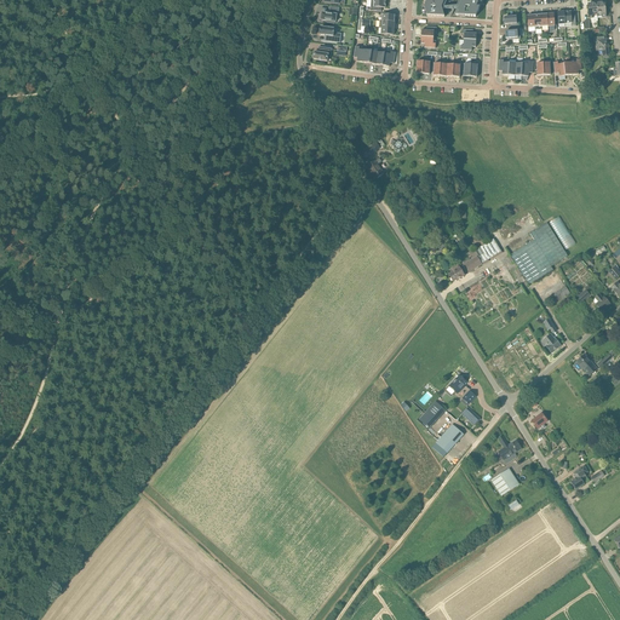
[(372,0),(371,11),(382,12),(382,9),(385,9),(386,1),(372,0)]
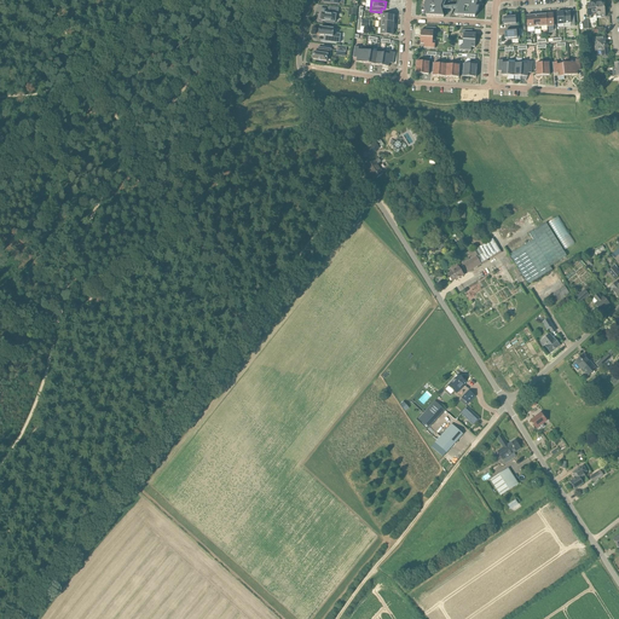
[(336,13),(337,13),(339,9),(330,7),(329,12),(329,15),(322,13),(322,16),(319,16),(319,19),(320,19),(320,21),(327,22),(327,23),(335,24),(335,22),(336,15),(336,13)]
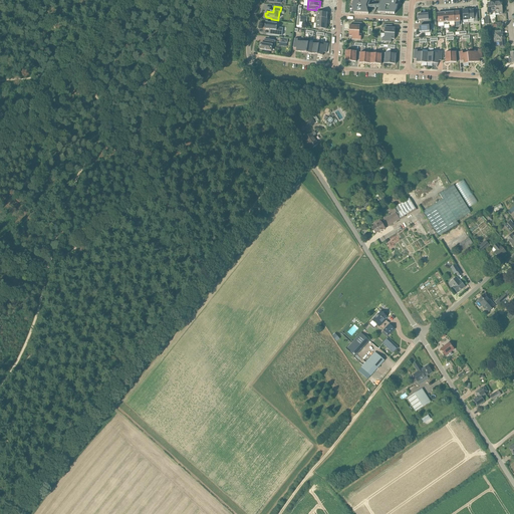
[(351,6),(354,13),(368,14),(366,7),(351,6)]
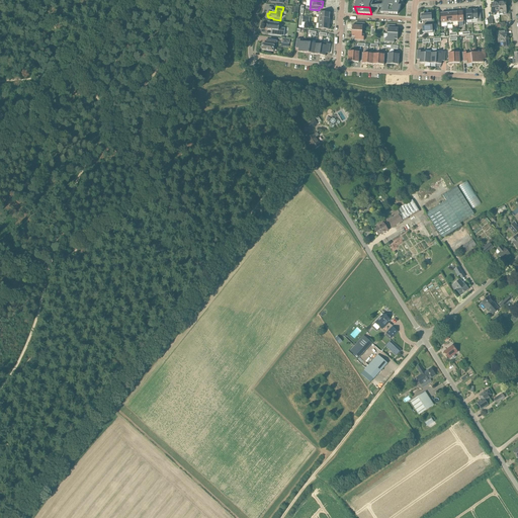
[(383,6),(380,13),(398,14),(401,7),(383,6)]
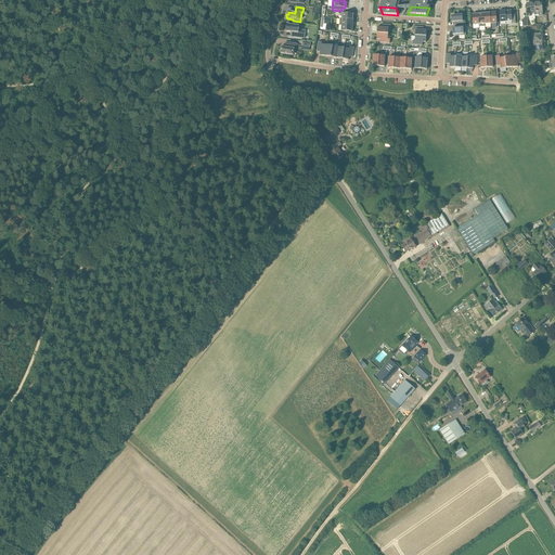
[(506,22),(512,22),(512,24),(516,23),(515,13),(512,13),(511,10),(505,11),(506,22)]
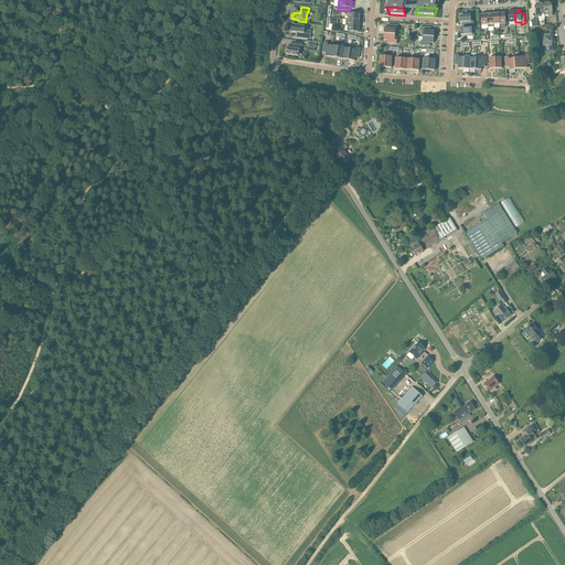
[(464,25),(473,25),(472,14),(462,16),(462,17),(459,17),(460,23),(464,23),(464,25)]
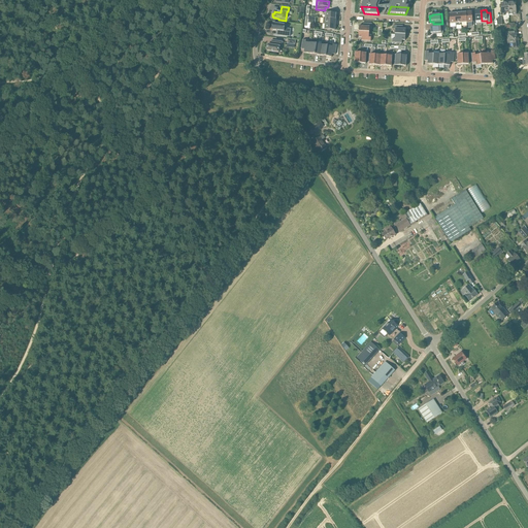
[(285,22),(284,25),(273,24),(272,30),(277,31),(276,35),(290,36),(291,29),(288,29),(288,26),(288,23),(285,22)]
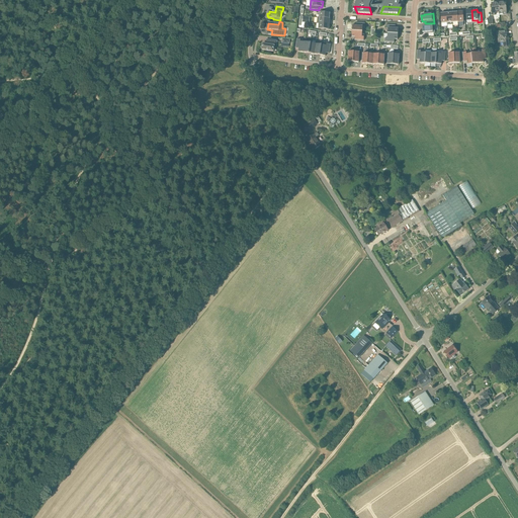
[(362,31),(362,26),(364,27),(365,23),(355,22),(355,25),(352,25),(352,31),(362,31)]
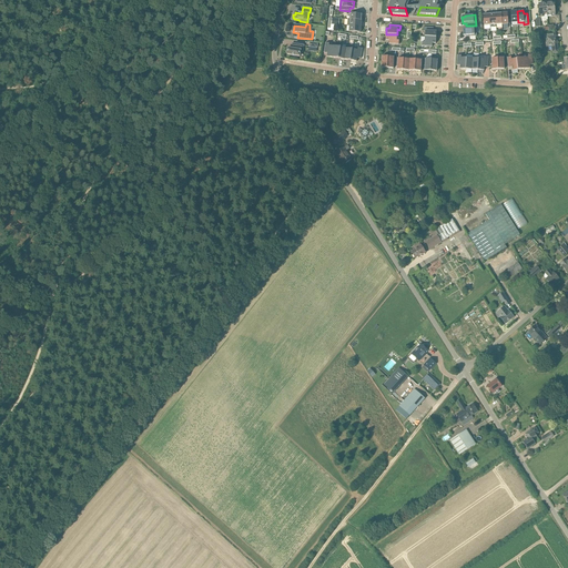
[(477,36),(476,26),(466,26),(466,29),(463,30),(463,36),(466,36),(467,37),(477,36)]
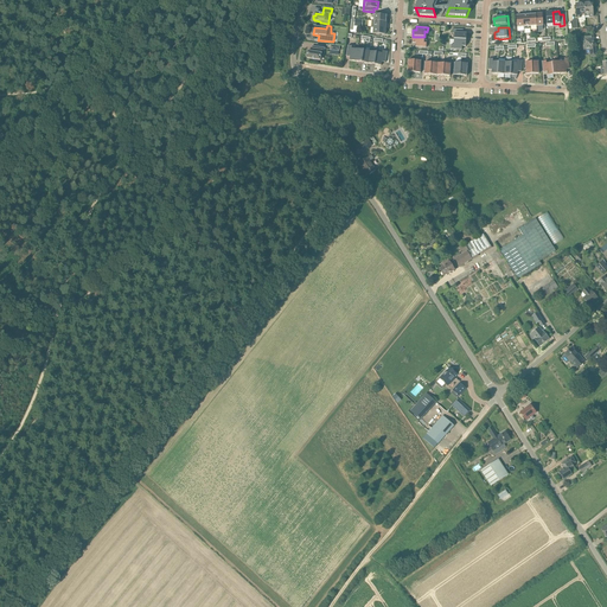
[(466,40),(466,33),(462,33),(464,30),(452,29),(452,33),(454,33),(454,39),(466,40)]
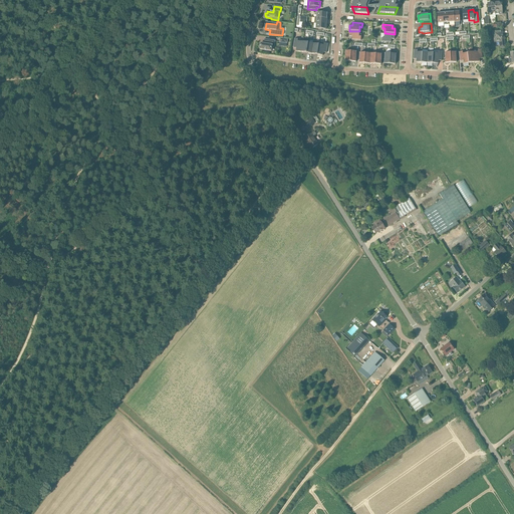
[(349,31),(349,36),(352,37),(351,40),(361,40),(361,37),(359,36),(359,31),(349,31)]
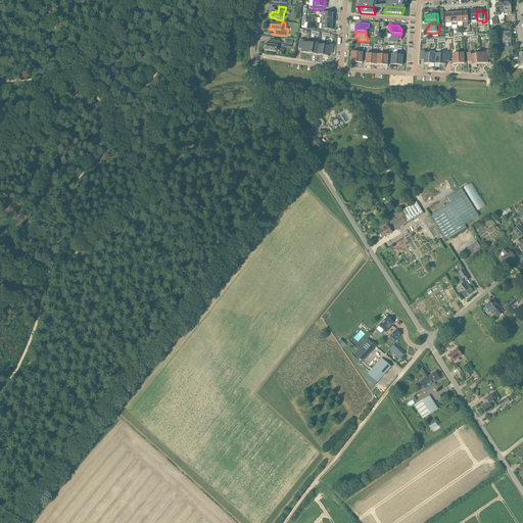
[(509,43),(509,49),(514,49),(513,38),(512,39),(512,32),(501,32),(502,36),(503,36),(504,44),(509,43)]
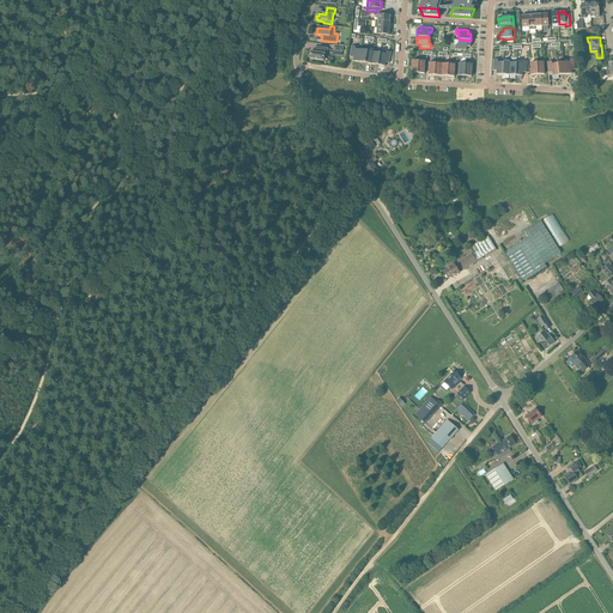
[(459,40),(459,46),(456,46),(455,50),(467,50),(467,47),(471,47),(471,41),(459,40)]
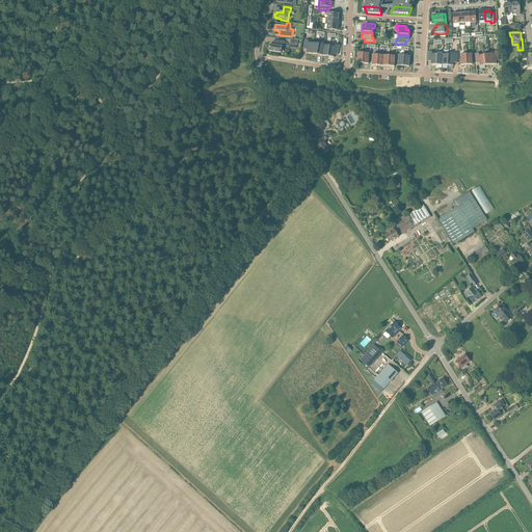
[(281,53),(282,49),(284,49),(284,46),(285,46),(285,43),(273,41),(272,46),(269,45),(268,51),(272,52),(277,53),(277,52),(281,53)]
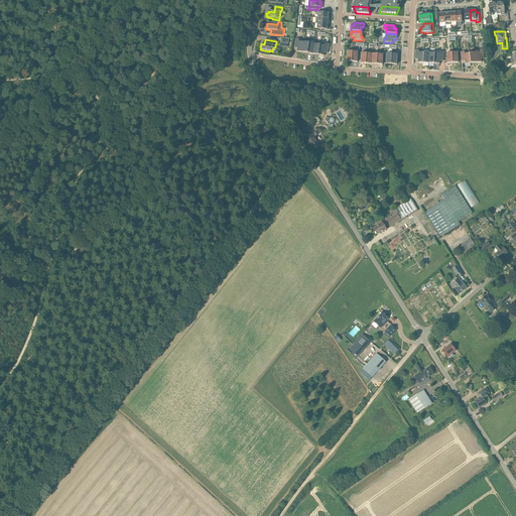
[(297,51),(302,52),(304,42),(304,40),(295,39),(294,48),(297,48),(297,51)]
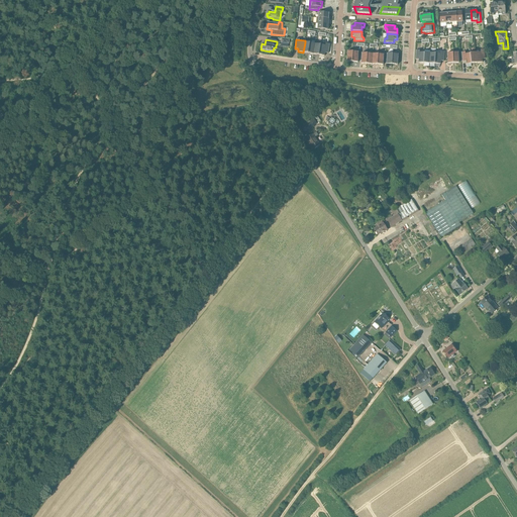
[(321,44),(319,55),(325,56),(325,53),(328,54),(330,44),(321,42),(321,44)]
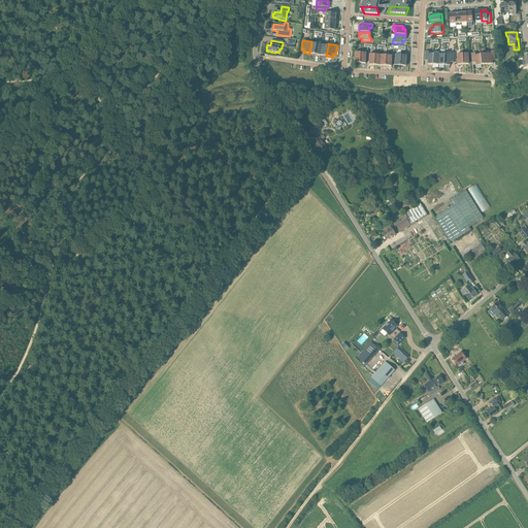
[(487,64),(493,64),(493,61),(496,60),(495,51),(491,52),(491,54),(486,54),(487,64)]
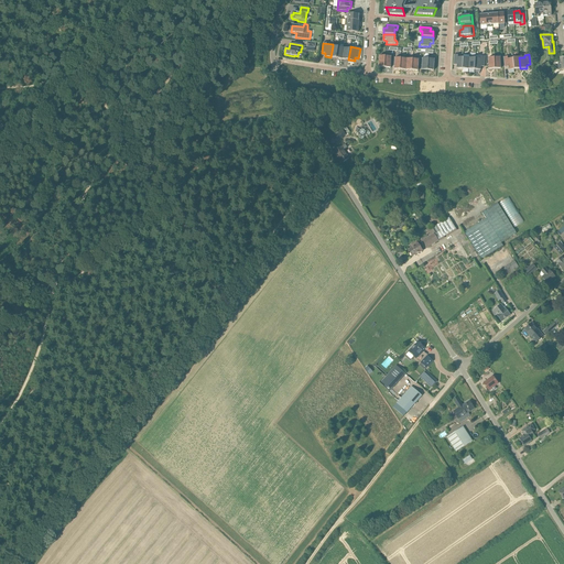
[(464,57),(458,57),(458,55),(454,55),(453,65),(457,65),(456,68),(463,68),(464,57)]
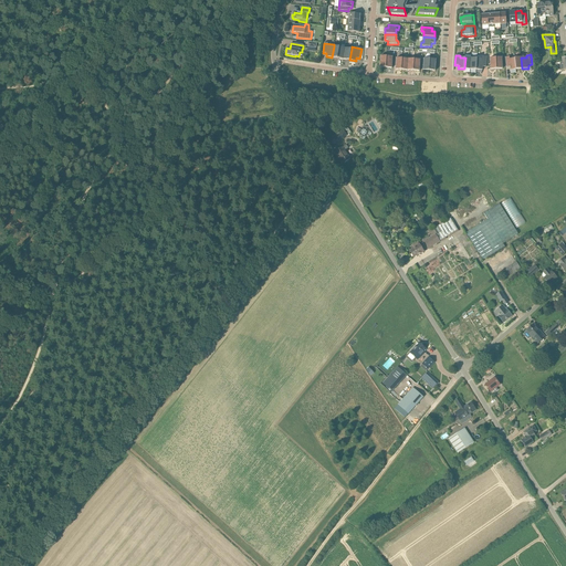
[(477,70),(482,71),(483,66),(486,67),(486,56),(483,56),(482,59),(478,59),(477,70)]
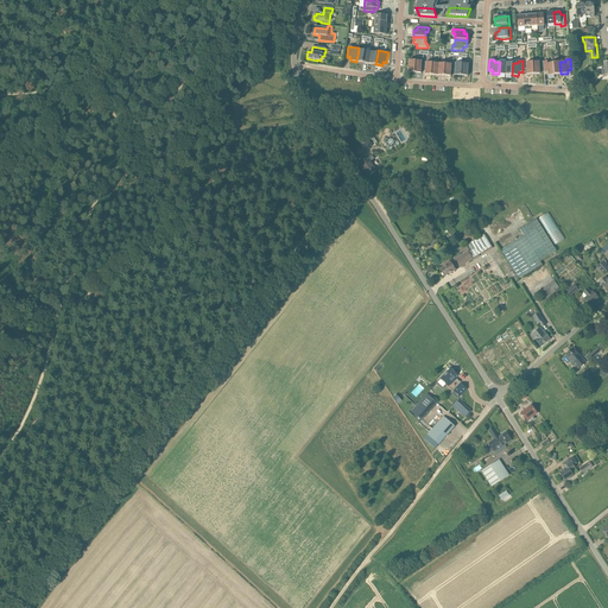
[(553,63),(548,63),(548,61),(543,62),(544,73),(548,73),(548,76),(555,75),(553,63)]
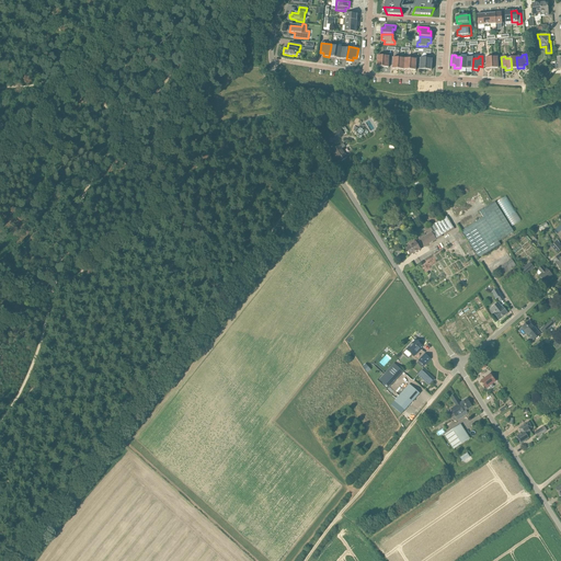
[(338,133),(328,139),(331,144),(341,137),(341,136),(344,134),(340,128),(336,130),(338,133)]
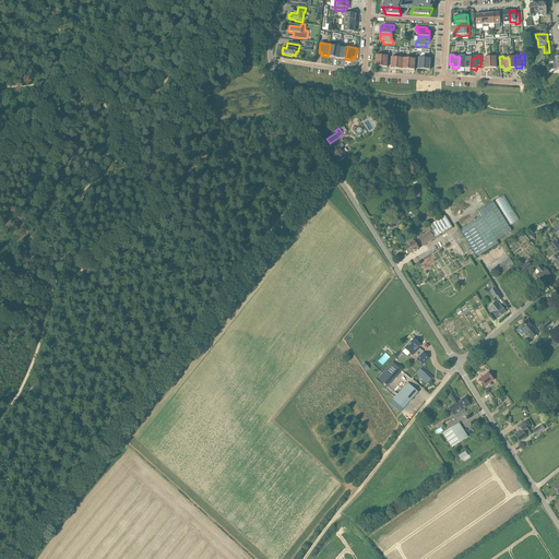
[(331,150),(339,162),(346,156),(341,149),(344,146),(342,143),(339,145),(331,150)]
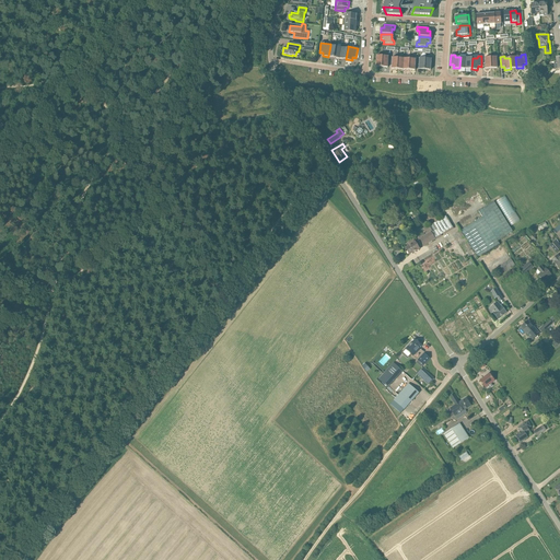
[(496,200),(510,225),(520,220),(505,195),(496,200)]
